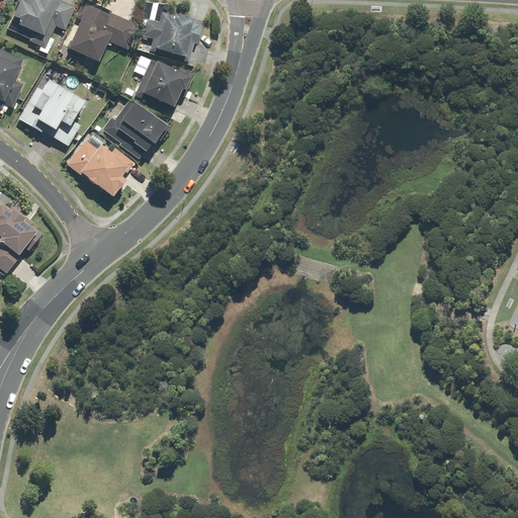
[(20,2),(7,28),(47,48),(57,27),(65,31),(78,6),(64,0),(16,0),(20,2)]
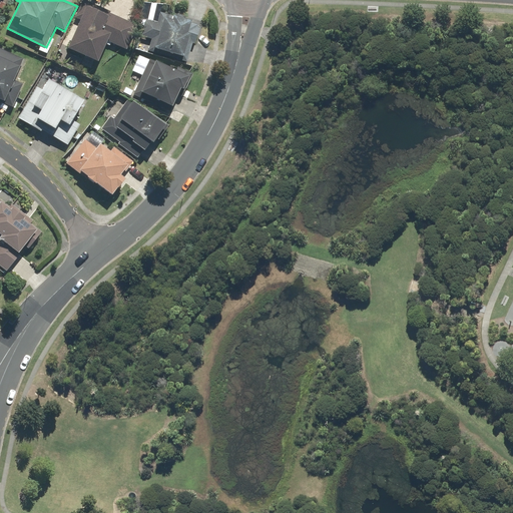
[(79,19),(67,48),(97,61),(106,40),(127,49),(138,24),(82,0),(81,0),(74,17),(79,19)]
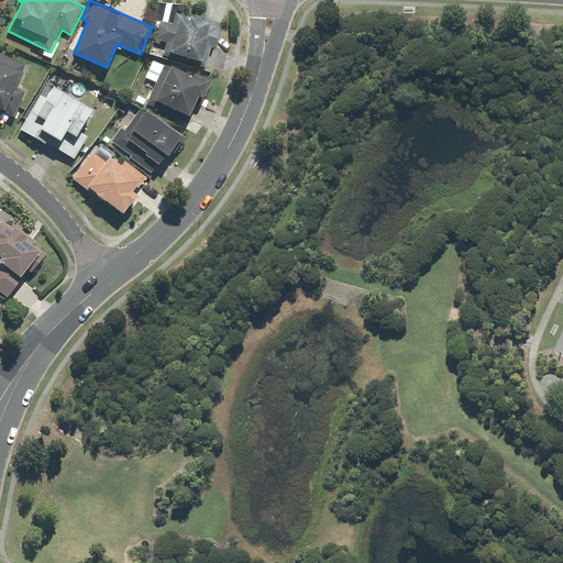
[(166,42),(162,55),(205,67),(210,47),(214,48),(221,24),(176,10),(172,23),(159,19),(153,39),(166,42)]
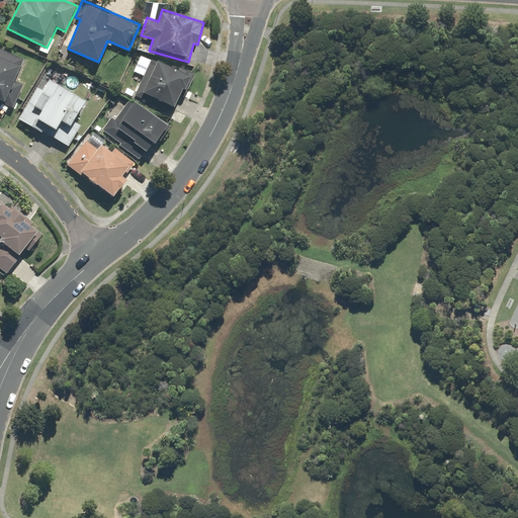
[(23,59),(0,49),(0,103),(12,109),(22,85),(13,81),(23,59)]
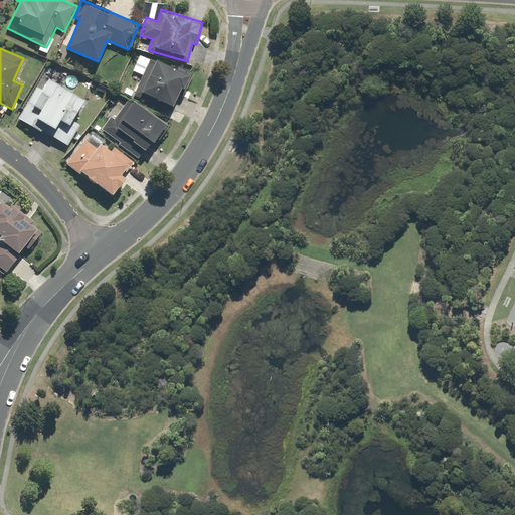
[(177,70),(151,57),(134,95),(172,113),(185,84),(187,86),(193,73),(178,66),(177,70)]
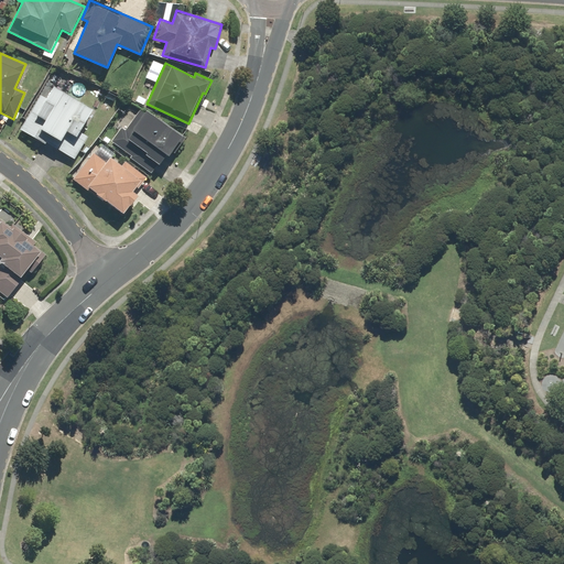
[(91,109),(52,86),(45,98),(40,95),(19,130),(74,162),(88,137),(79,131),(91,109)]
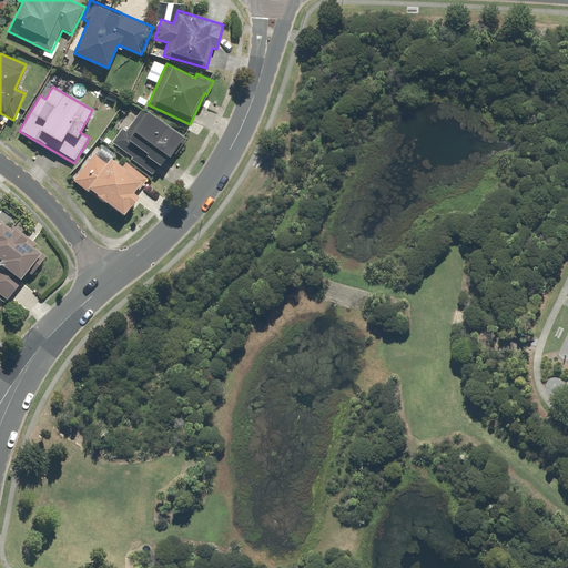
[(161,121),(142,108),(125,131),(122,129),(112,142),(132,156),(130,159),(154,176),(184,135),(162,120),(161,121)]
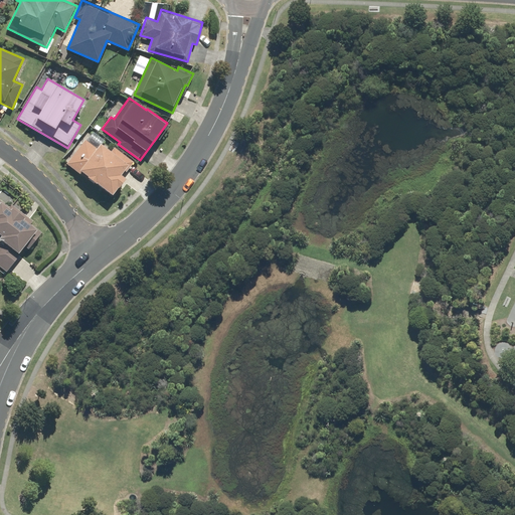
[(83,139),(65,164),(111,196),(135,163),(114,147),(111,152),(100,144),(97,148),(83,139)]
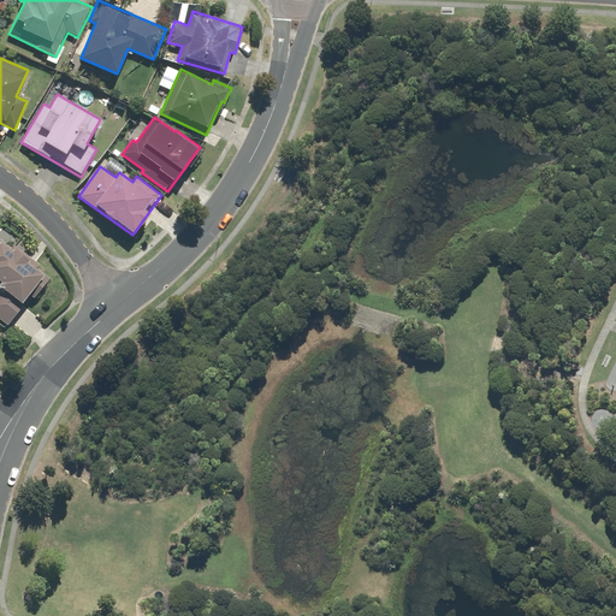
[(49,278),(0,240),(0,320),(10,329),(49,278)]
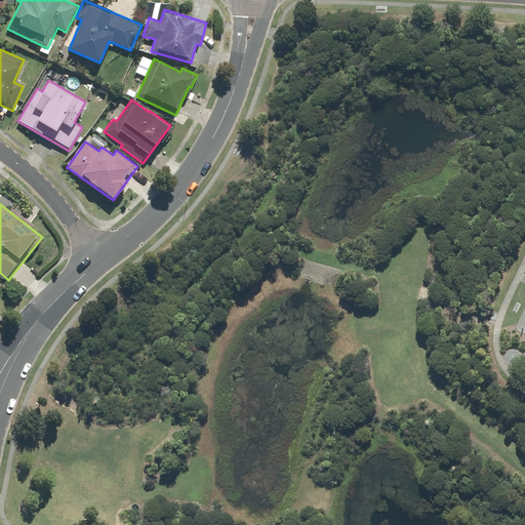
All buildings are outlined.
